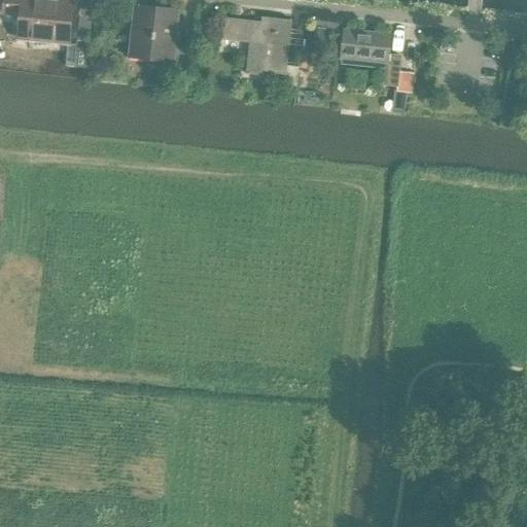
[(20,41),(68,45),(72,0),(69,0),(0,0),(0,14),(22,18),(20,41)]
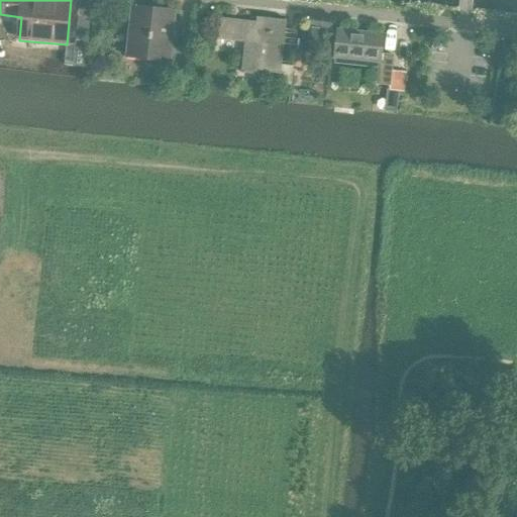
[(132,7),(127,56),(171,61),(169,75),(186,77),(189,47),(172,45),(176,11),(132,7)]
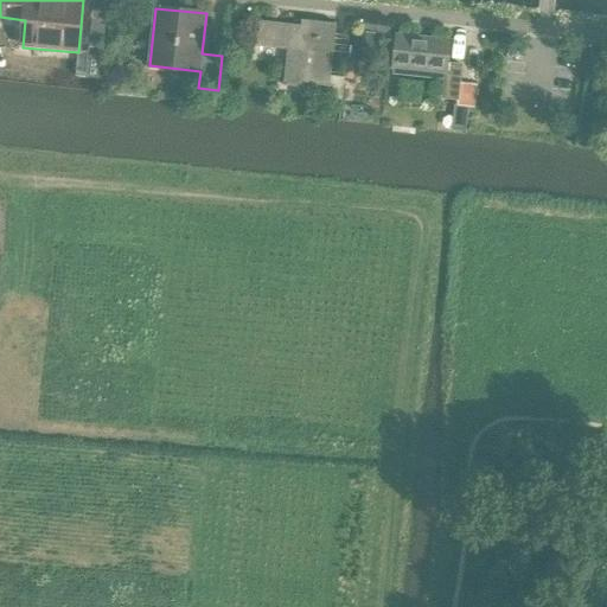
[(337,24),(317,21),(315,27),(259,21),(256,46),(287,50),(283,85),(327,90),(326,98),(342,100),(344,76),(331,75),(337,24)]
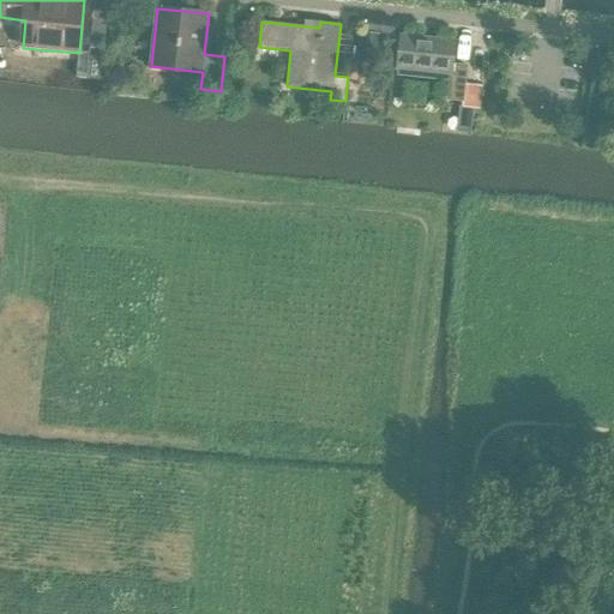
[(360,32),(356,56),(379,59),(381,35),(360,32)]
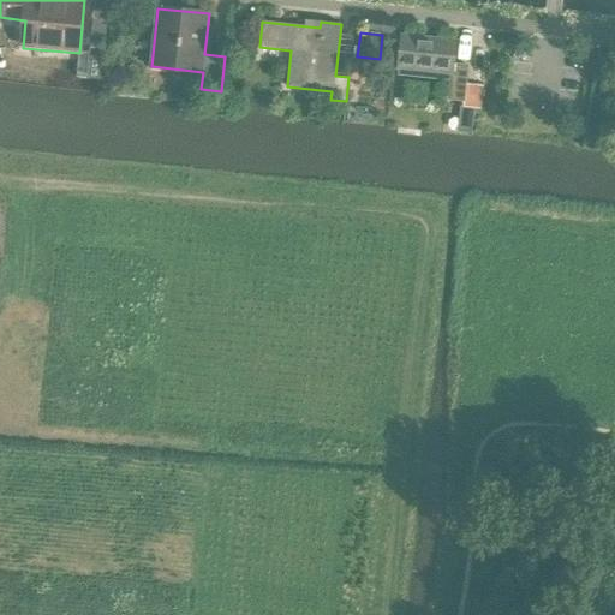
[(396,67),(449,73),(453,73),(451,100),(463,101),(467,67),(453,65),(455,41),(400,35),(396,67)]
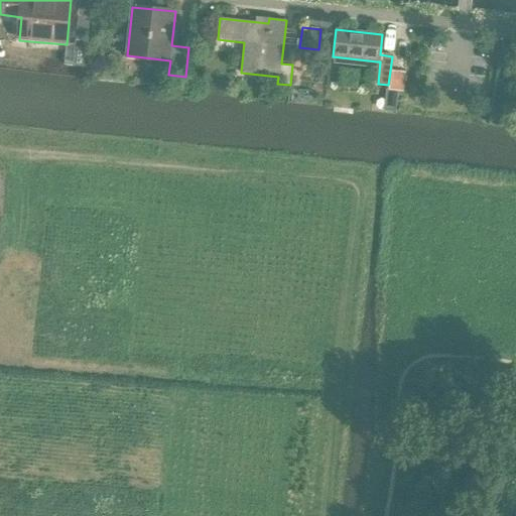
[(67,48),(66,61),(66,65),(86,67),(88,41),(76,39),(75,49),(67,48)]
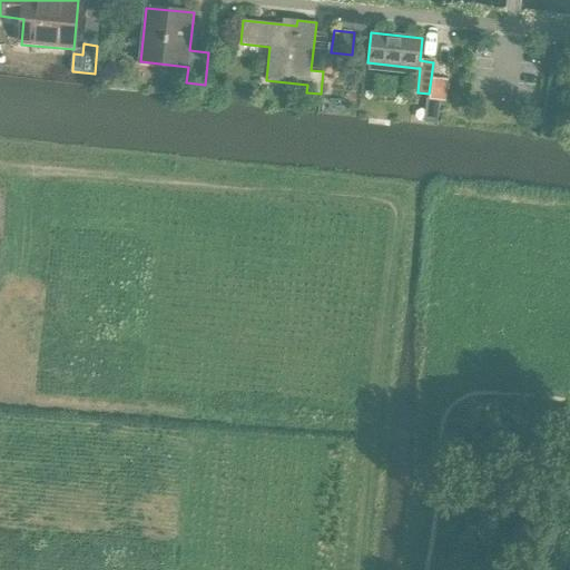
[(569,50),(559,49),(558,62),(567,64),(569,60),(569,50)]
